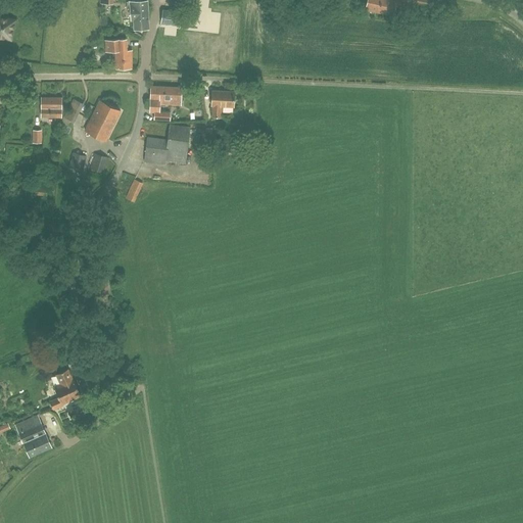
[(148,18),(147,0),(126,1),(127,10),(130,9),(131,19),(134,19),(134,29),(148,29),(148,18)]
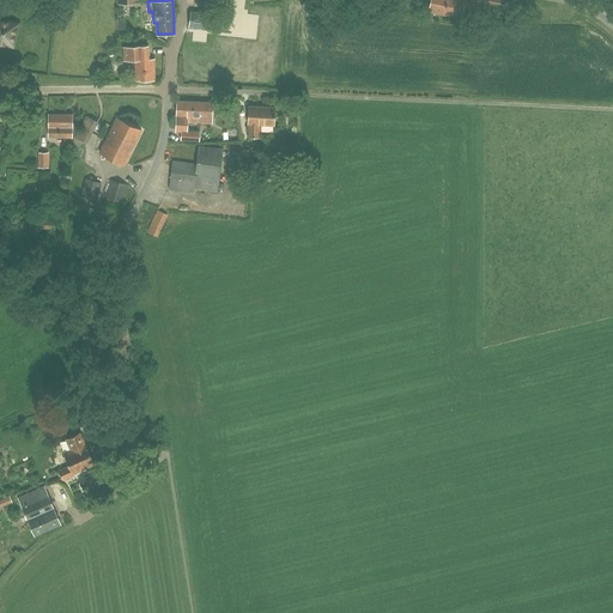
[(508,17),(509,0),(471,0),(468,0),(430,0),(429,11),(461,18),(462,12),(471,14),(471,10),(508,17)]
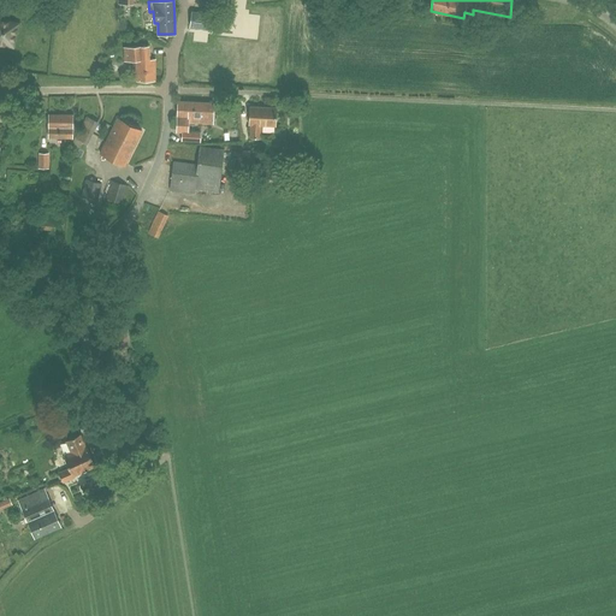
[(217,30),(219,16),(191,12),(190,28),(217,30)]
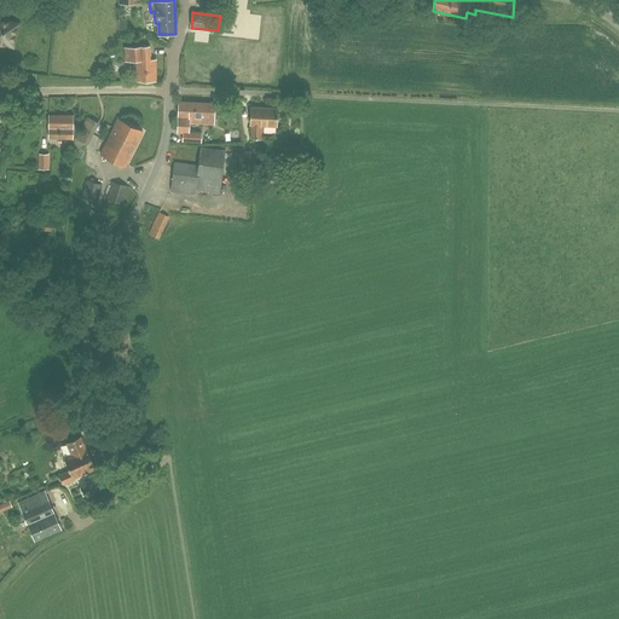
[(13,46),(18,24),(0,19),(0,44),(4,46),(4,45),(13,46)]
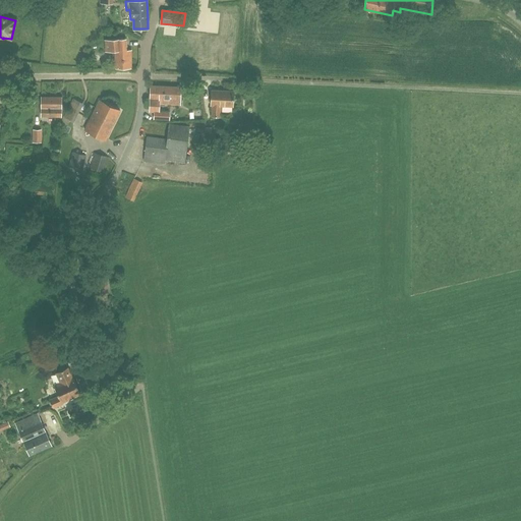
[(114,69),(131,68),(131,50),(126,50),(125,39),(105,40),(105,52),(115,51),(115,64),(114,64),(114,69)]
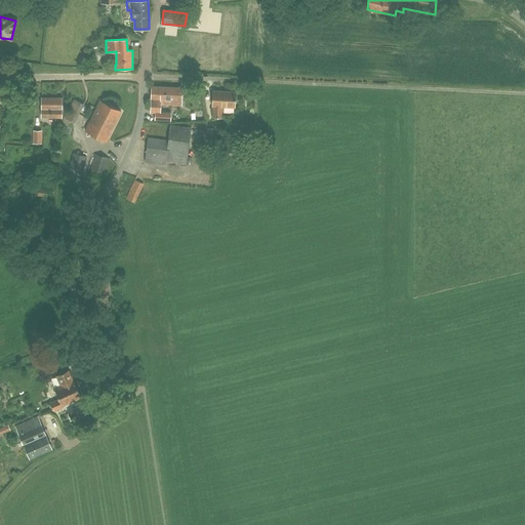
[(171,113),(160,112),(160,105),(182,106),(182,88),(152,86),(151,113),(155,113),(154,121),(170,122),(171,113)]
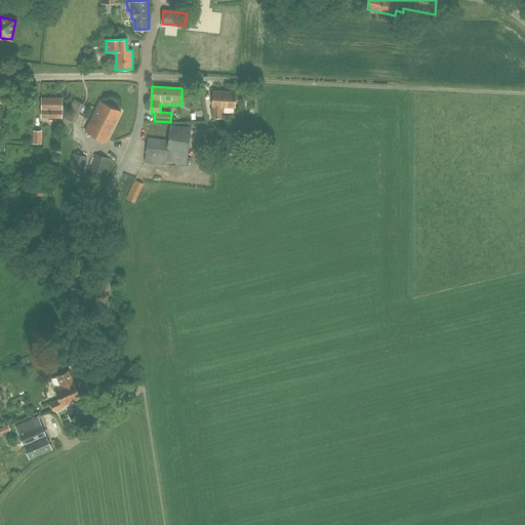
[(235,108),(235,92),(213,91),(212,107),(213,107),(213,118),(221,118),(223,107),(235,108)]
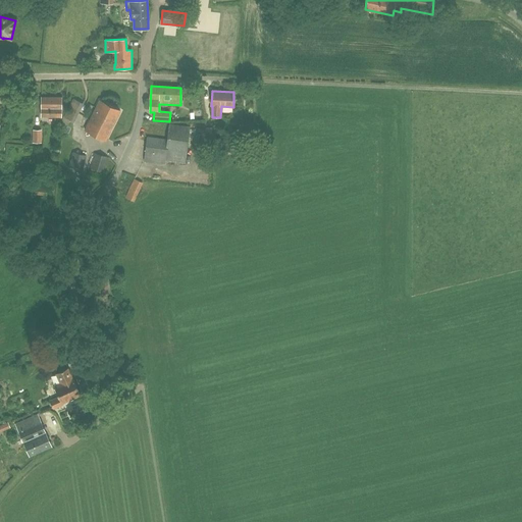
[(61,117),(61,98),(41,97),(41,116),(61,117)]
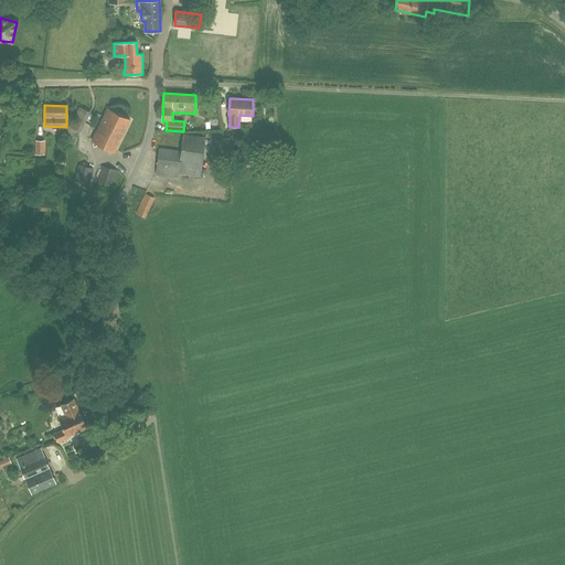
[(81,132),(91,113),(78,107),(68,127),(81,132)]
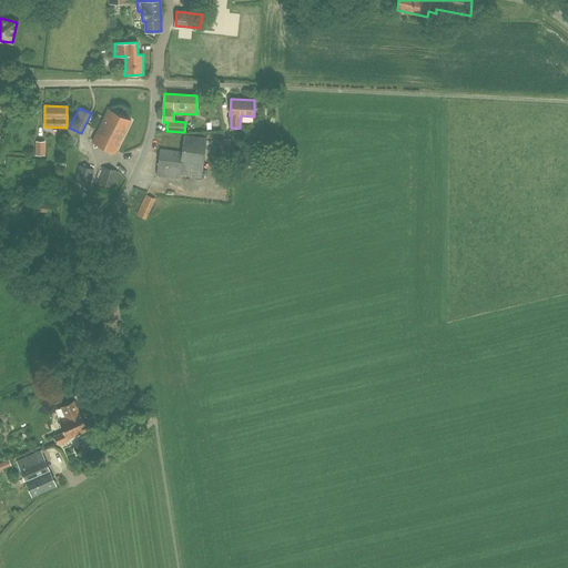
[(115,153),(131,121),(108,110),(92,142),(115,153)]
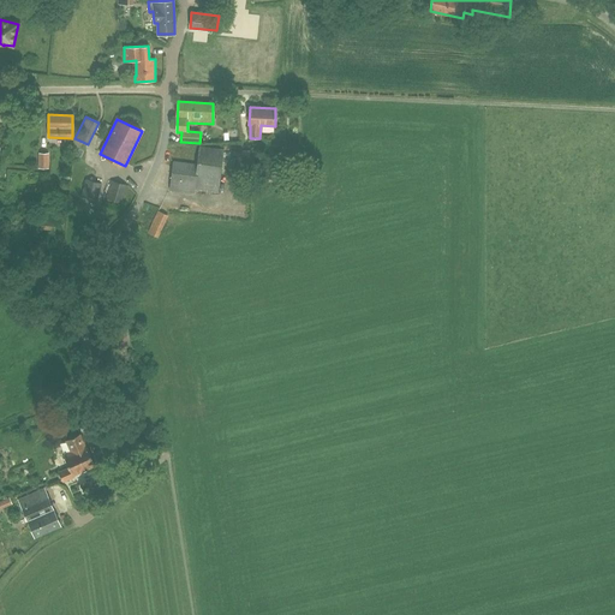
[(218,192),(224,150),(199,147),(197,165),(173,162),(169,190),(195,193),(195,190),(218,192)]
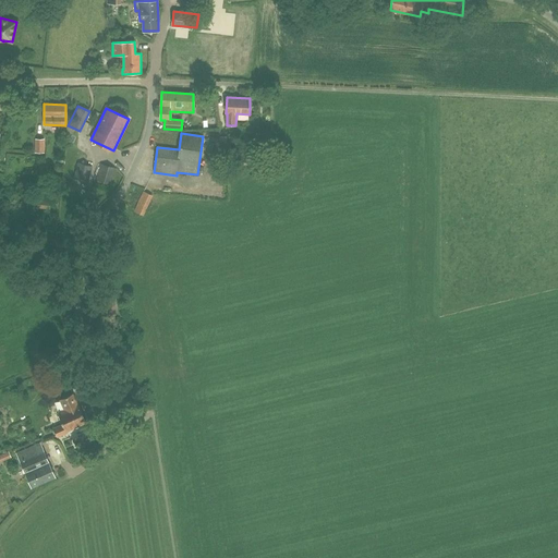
[(221,153),(232,152),(231,136),(220,136),(221,153)]
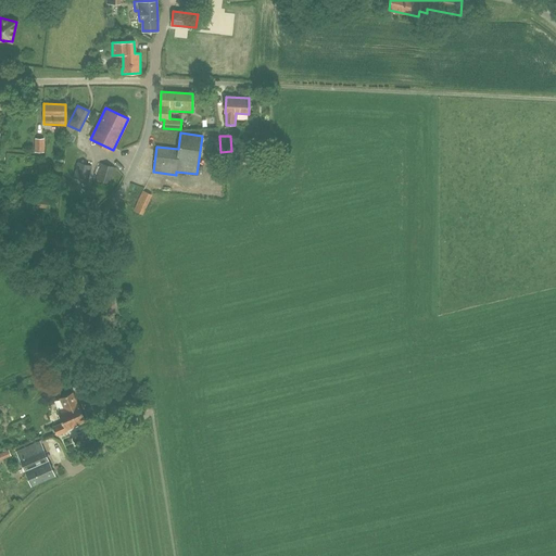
[(43,152),(45,138),(35,138),(35,152),(43,152)]
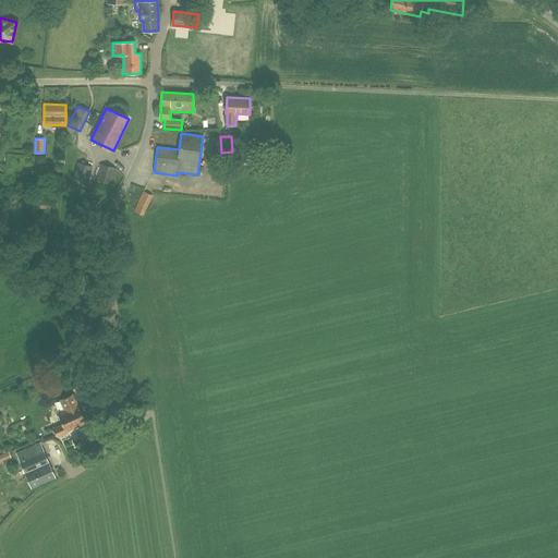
[(88,182),(93,167),(77,162),(73,178),(88,182)]
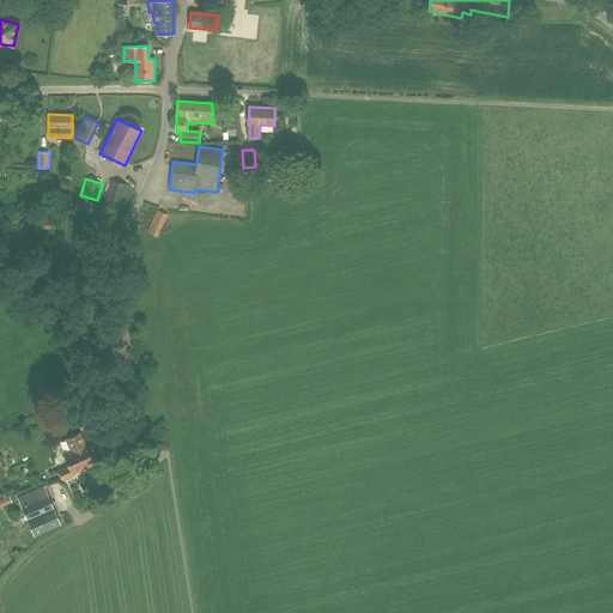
[(122,202),(127,186),(109,181),(104,198),(122,202)]
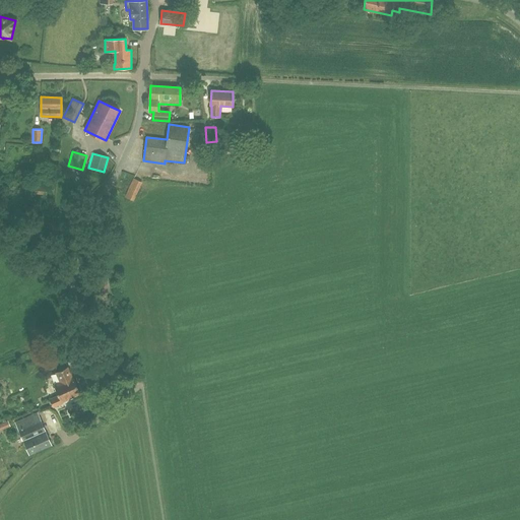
[(142,182),(137,180),(133,178),(125,197),(133,201),(142,182)]
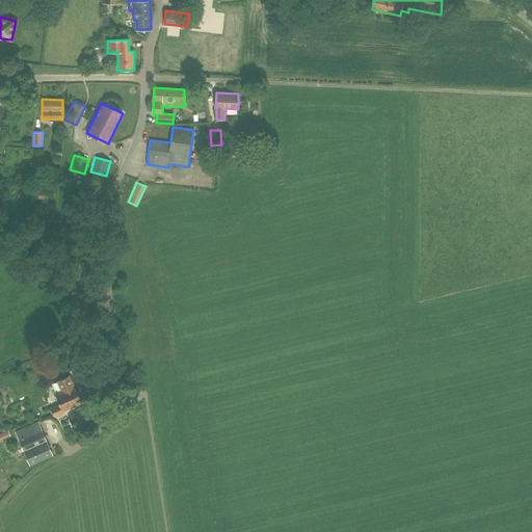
[(107,283),(96,285),(98,300),(110,299),(107,283)]
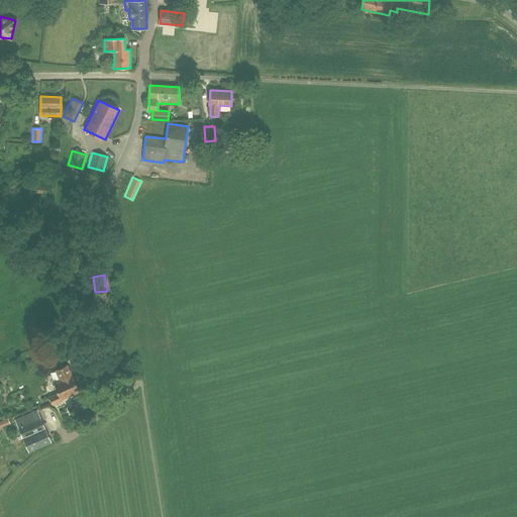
[(58,343),(46,348),(52,359),(63,354),(58,343)]
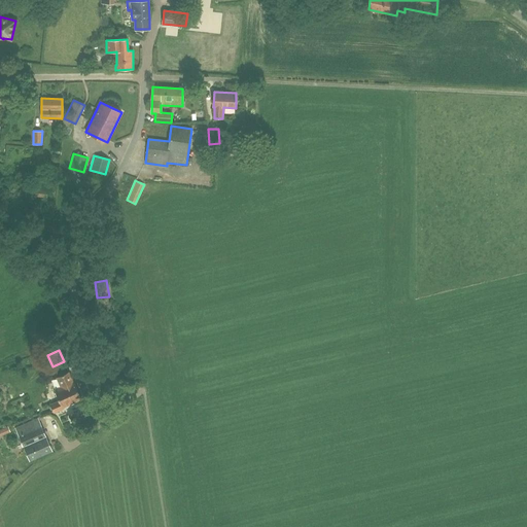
[(63,407),(81,398),(74,381),(73,382),(69,372),(57,377),(61,387),(55,390),(60,401),(50,406),(54,412),(63,408),(63,407)]
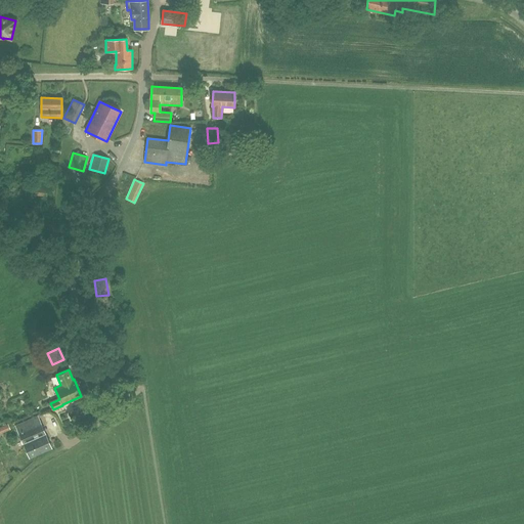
[(30,457),(51,448),(45,434),(41,424),(38,416),(15,426),(30,457)]
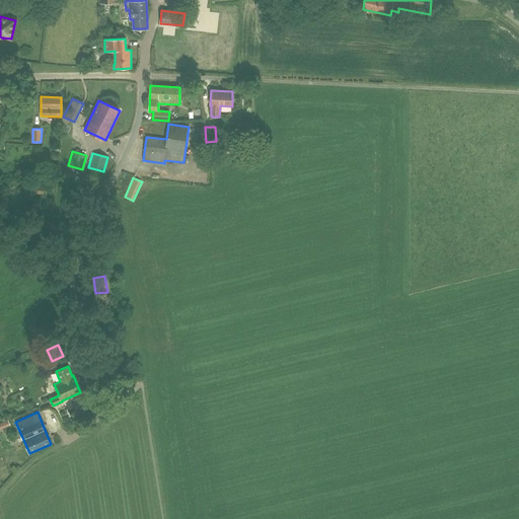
[(0,424),(0,433),(13,426),(10,420),(0,424)]
